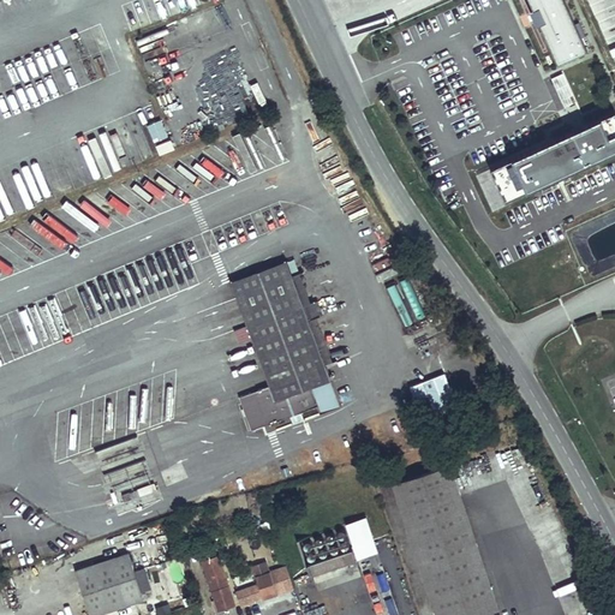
[(562,0),(529,0),(551,58),(581,46),(562,0)]
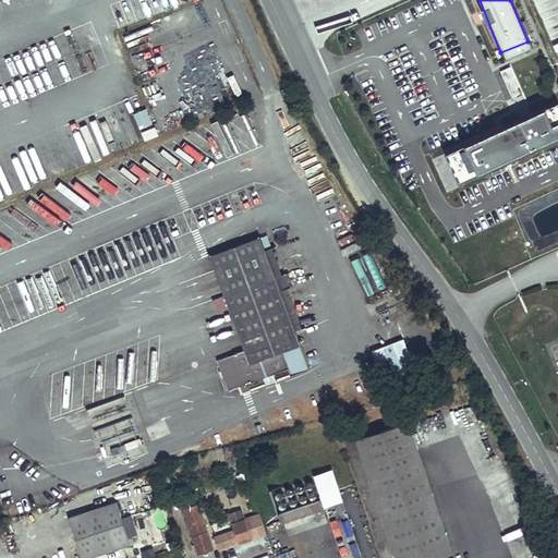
[(452,171),(557,130),(557,100),(556,97),(441,141),(452,171)]
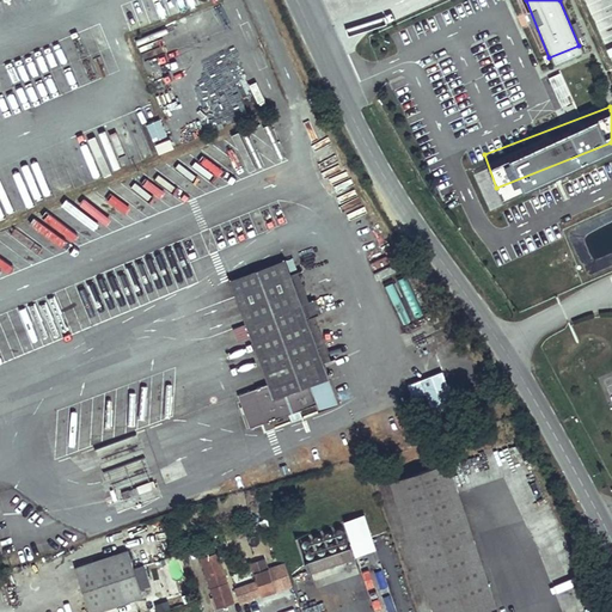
[(308,386),(330,378),(324,362),(307,318),(286,259),(230,280),(268,384),(258,387),(263,401),(270,420),(314,404),(308,386)]
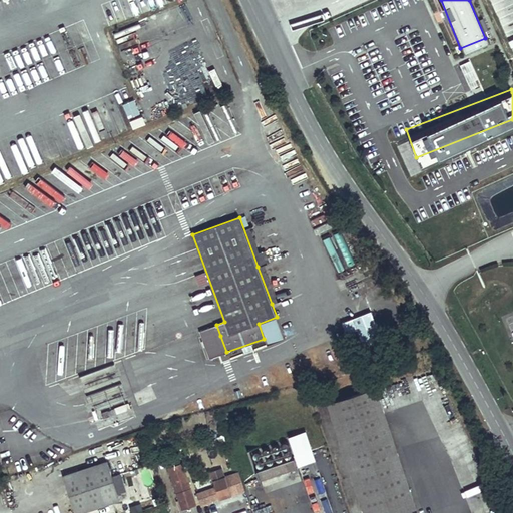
[(278,302),(264,265),(258,267),(272,304),(278,302)]
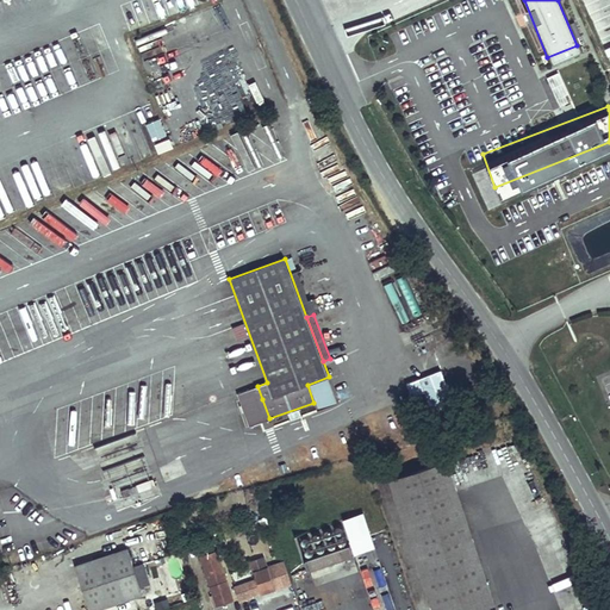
[(235,324),(238,337),(248,335),(244,322),(235,324)]
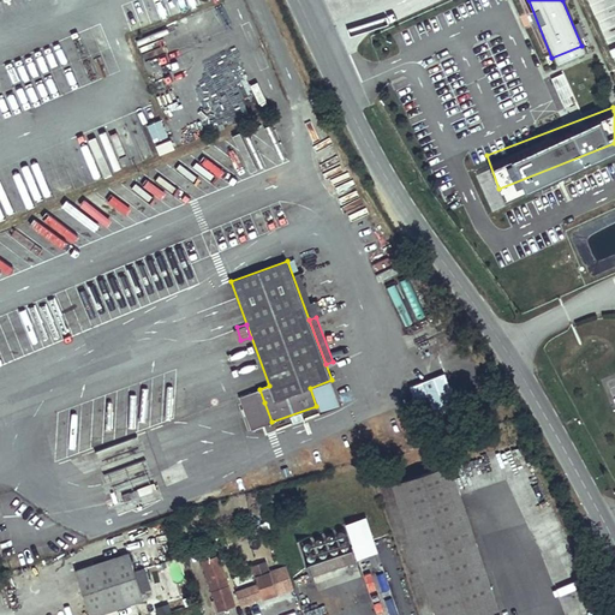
[(423,381),(431,405),(435,413),(457,405),(454,399),(452,393),(454,393),(451,384),(449,386),(445,372),(423,381)]
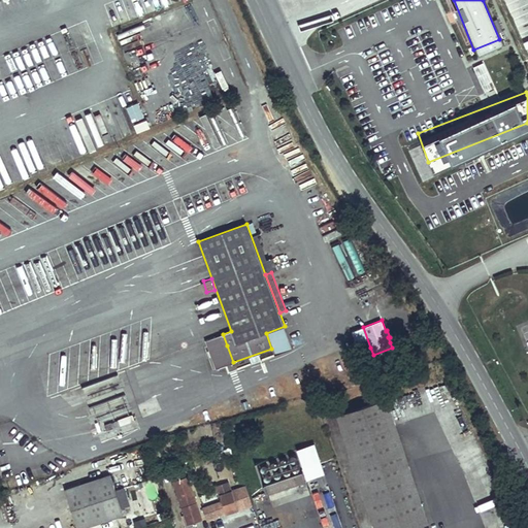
[(370,404),(337,416),(375,527),(407,527),(428,521),(382,387),(366,392),(370,404)]
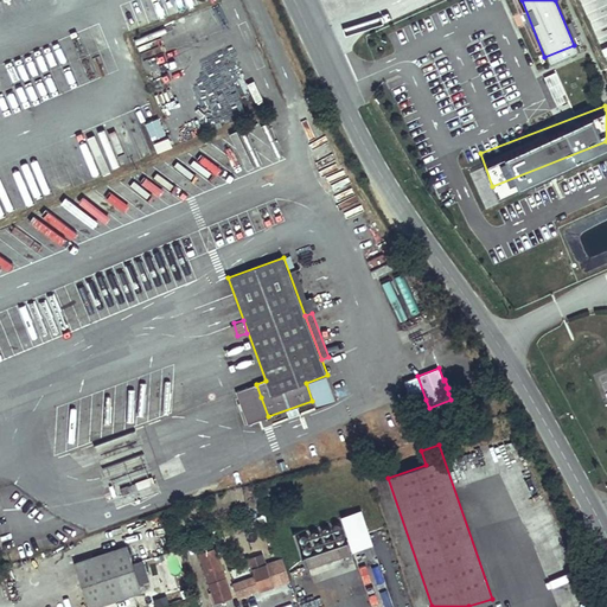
[(353,548),(374,542),(363,508),(343,513),(353,548)]
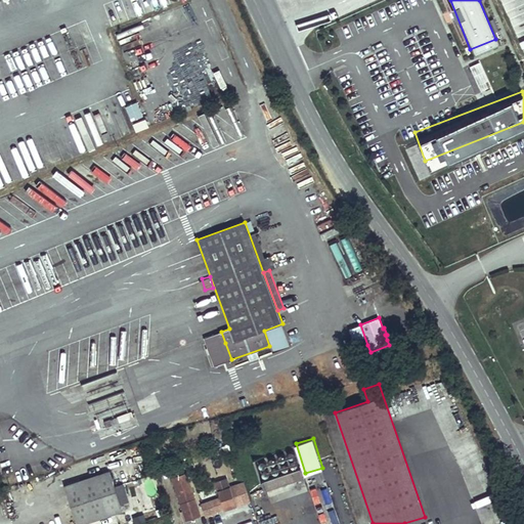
[(301,467),(262,480),(265,491),(304,478),(301,467)]
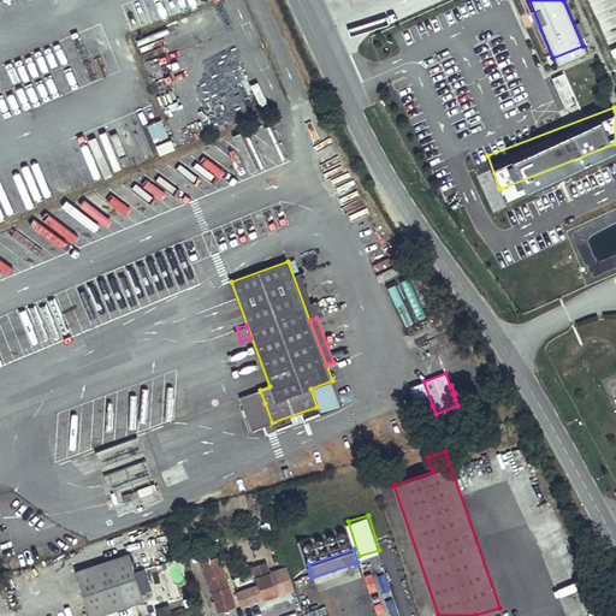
[(129,554),(76,570),(90,615),(93,615),(144,599),(129,554)]
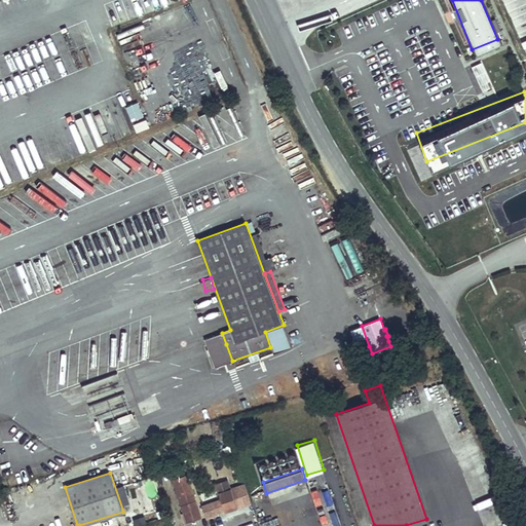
[(188,474),(173,479),(183,512),(187,511),(189,515),(199,511),(188,474)]
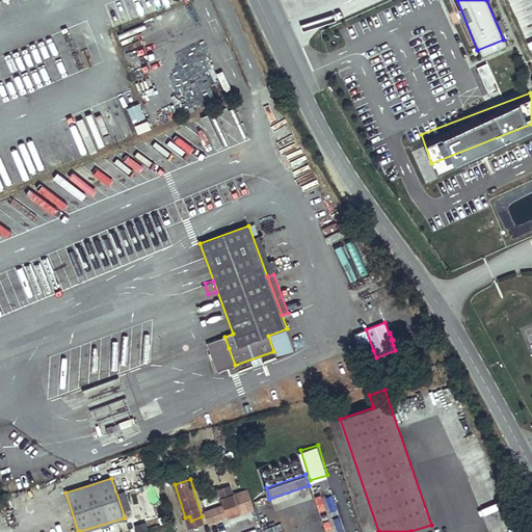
[(233,489),(218,495),(225,517),(241,512),(233,489)]
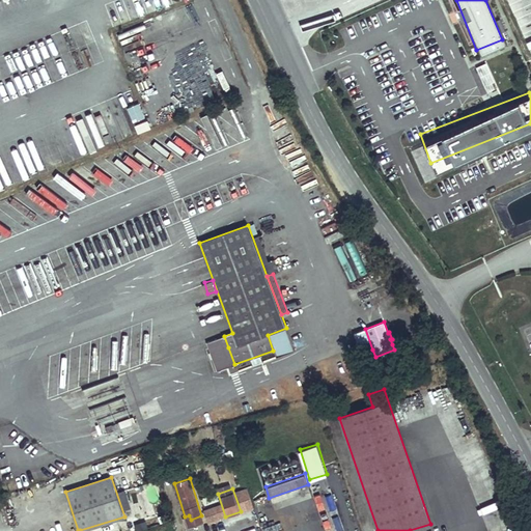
[(188,527),(203,523),(201,515),(191,520),(186,521),(188,527)]
